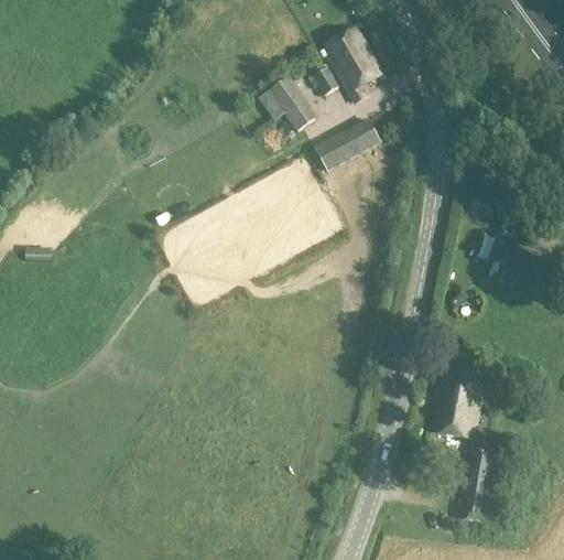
[(360,86),(382,73),(355,29),(323,47),(356,103),(367,96),(360,86)]
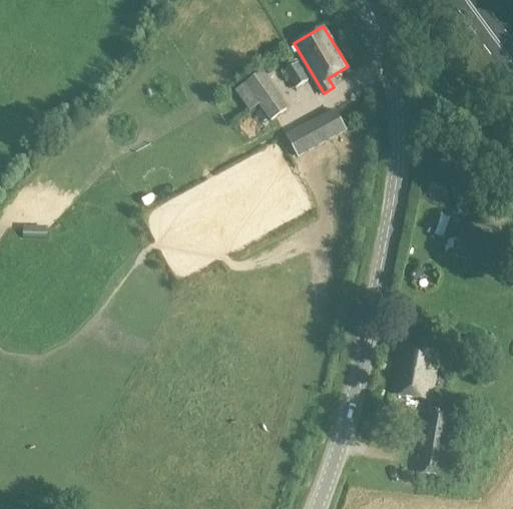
[(285,70),(295,86),(309,78),(299,61),(285,70)]
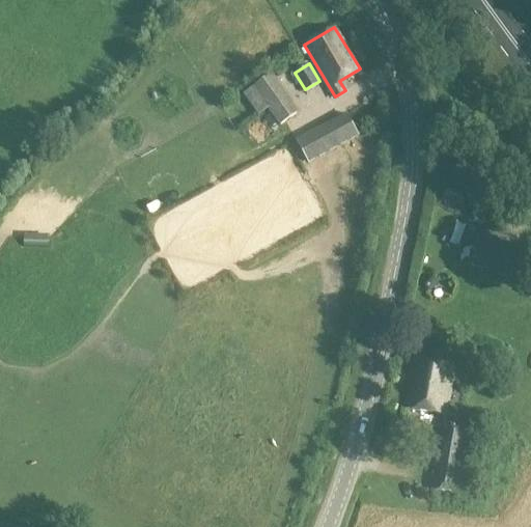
[(271,74),(254,85),(269,106),(273,112),(290,101),(271,74)]
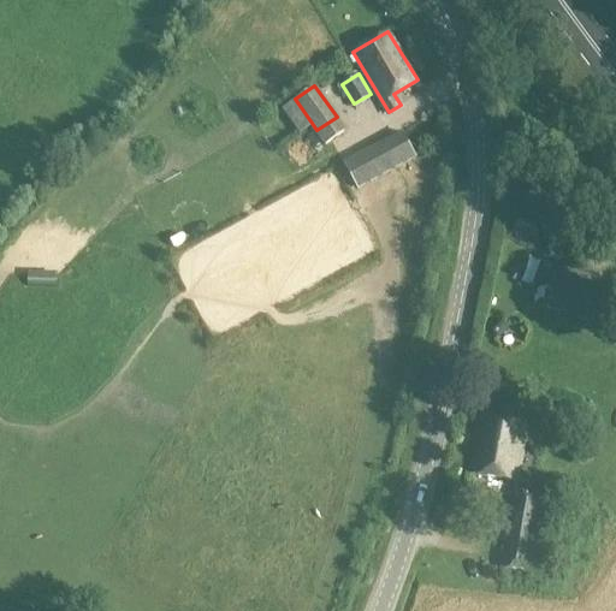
[(357,187),(415,156),(402,131),(344,162),(357,187)]
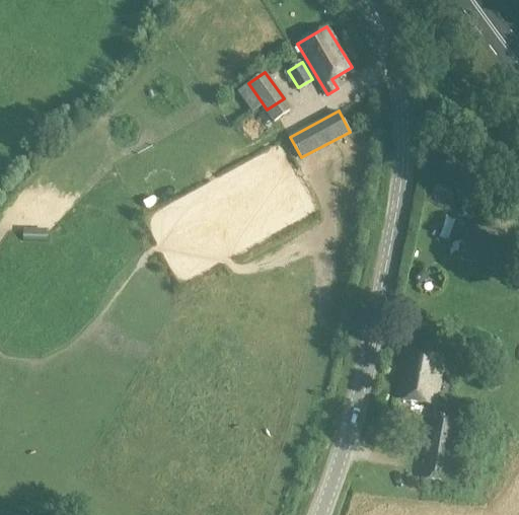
[(503,273),(513,246),(476,232),(465,258),(503,273)]
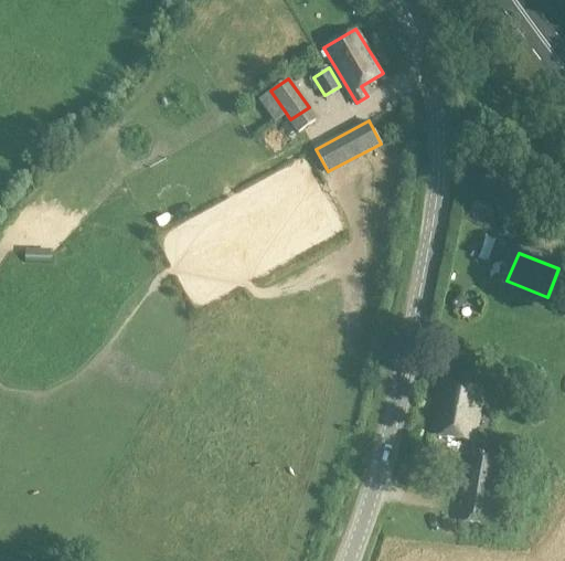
[(430,431),(476,438),(484,388),(439,380),(430,431)]
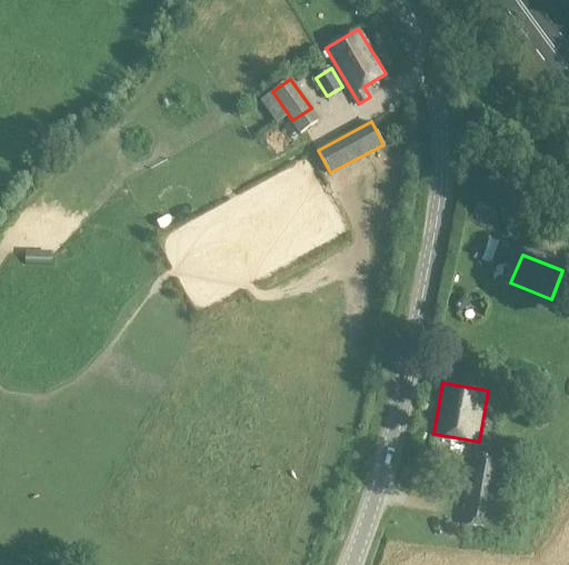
[(500,456),(476,452),(465,523),(488,527),(492,499),(502,501),(509,458),(500,457),(500,456)]
